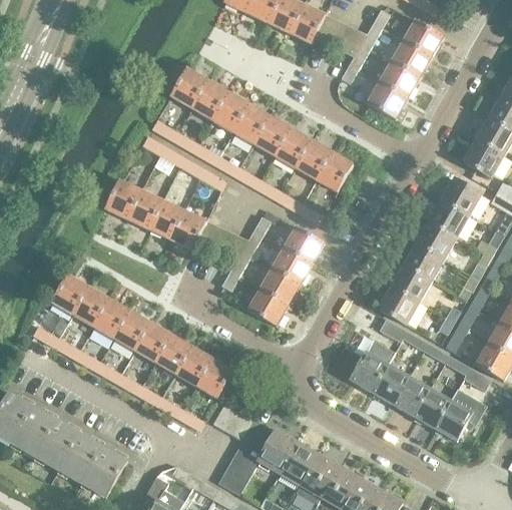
[(224,0),(223,2),(245,12),(251,0),(224,0)]
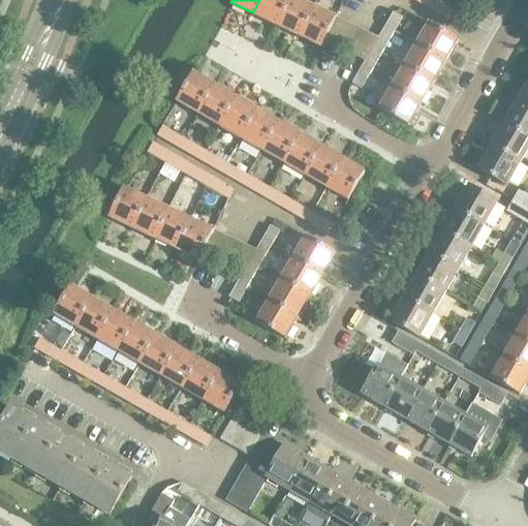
[(259,0),(253,12),(275,24),(286,0),(259,0)]
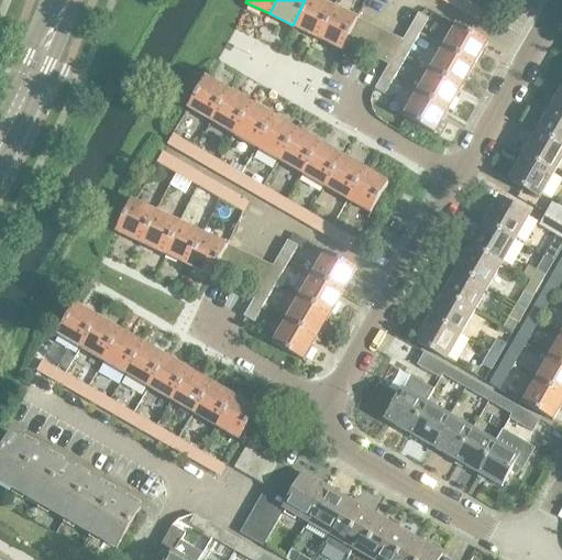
[(305,0),(293,25),(317,36),(332,4),(322,0),(305,0)]
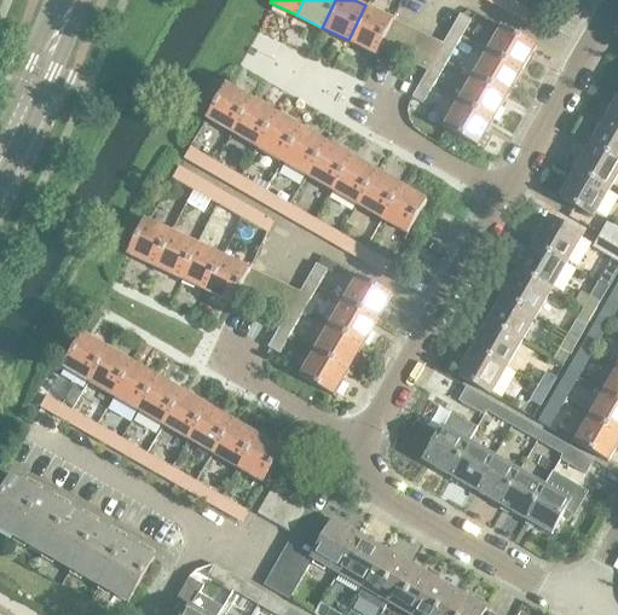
[(533,11),(514,0),(503,0),(501,6),(527,22),(533,11)]
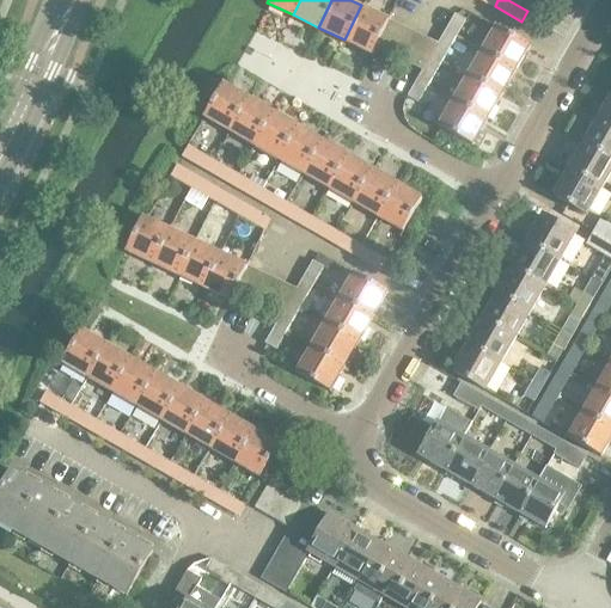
[(388,18),(361,5),(344,40),(371,53),(374,45),(388,18)]
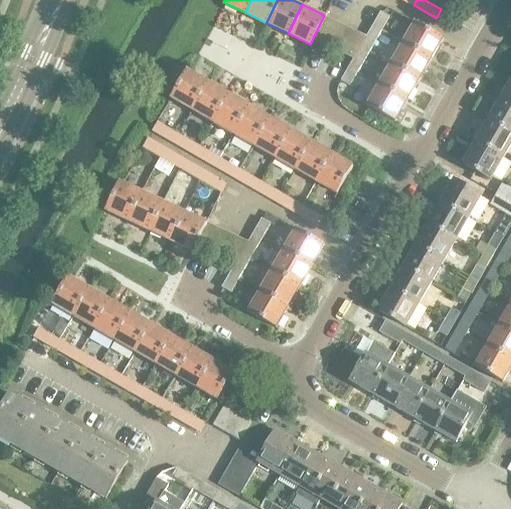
[(388,14),(379,9),(371,24),(380,29),(388,14)]
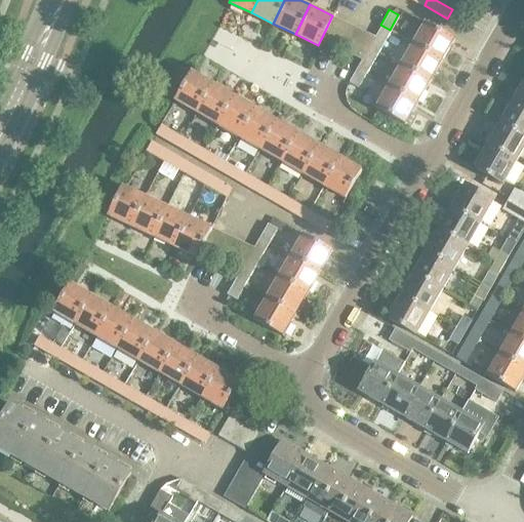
[(331,43),(343,21),(332,15),(321,39),(331,43)]
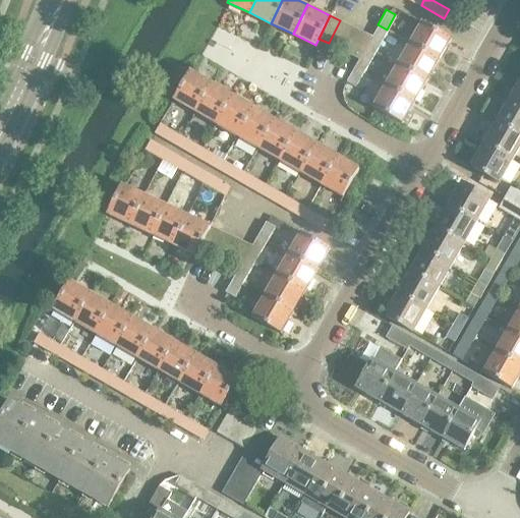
[(340,20),(329,43),(339,48),(350,24),(340,20)]
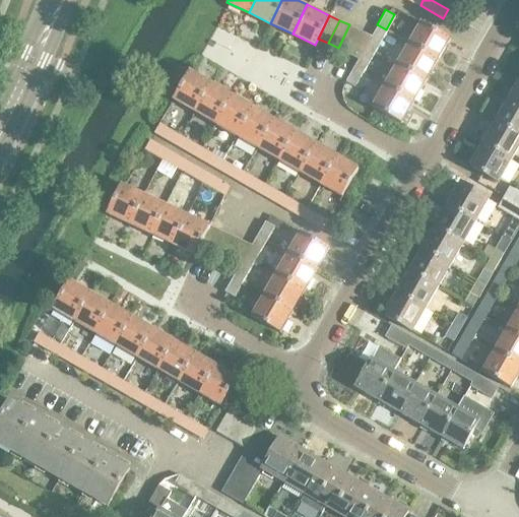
[(422,20),(408,43),(436,59),(449,36),(422,20)]
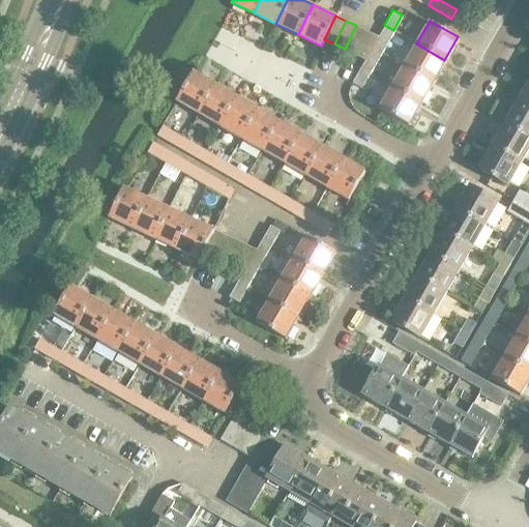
[(381,52),(393,30),(384,25),(378,35),(372,46),(381,52)]
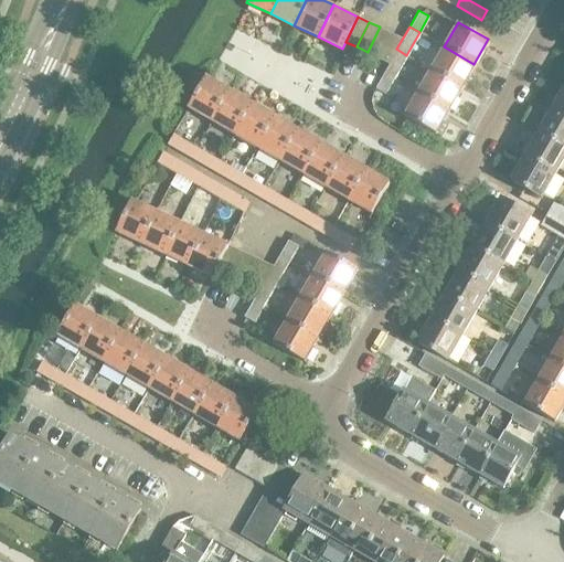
[(379,57),(383,60),(389,62),(396,49),(403,38),(391,32),(379,57)]
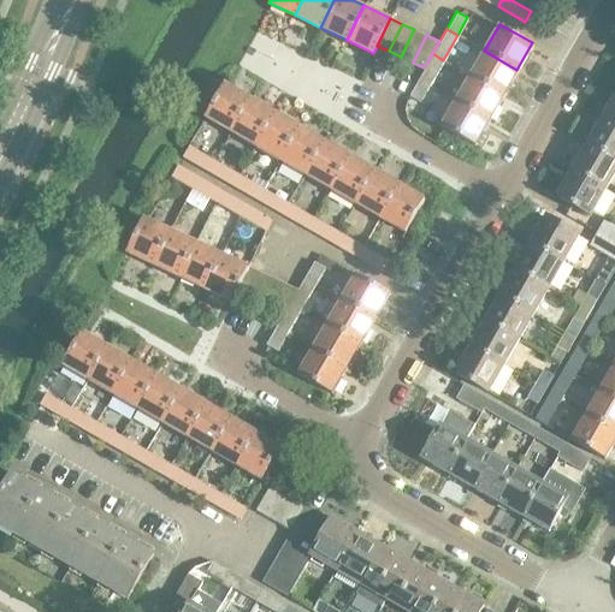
[(484,51),(469,75),(503,94),(516,70),(484,51)]
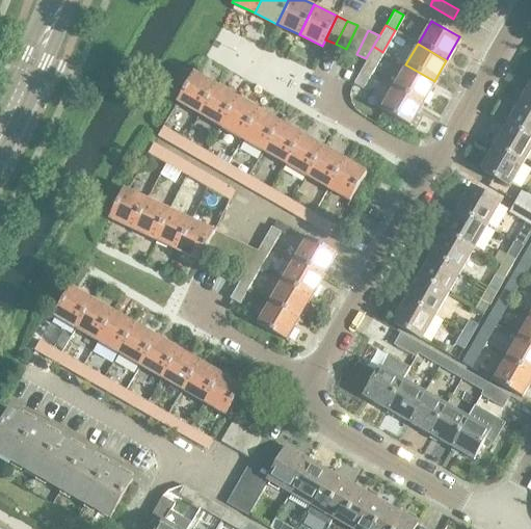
[(371,73),(382,52),(373,46),(366,58),(362,67),(371,73)]
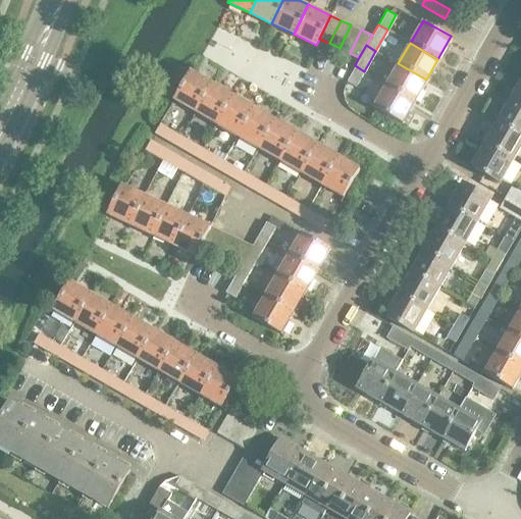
[(398,63),(385,84),(414,101),(426,80),(398,63)]
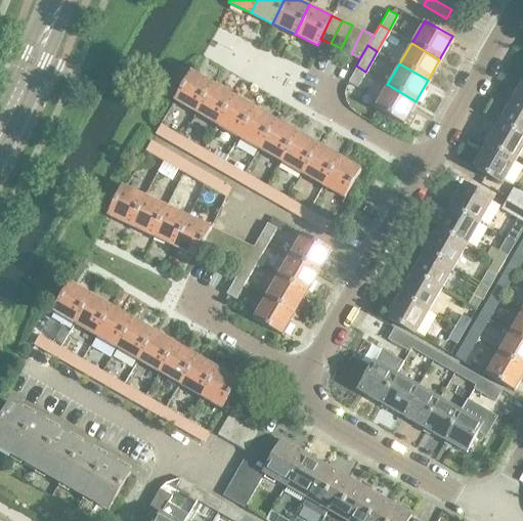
[(357,86),(365,72),(356,66),(347,80),(357,86)]
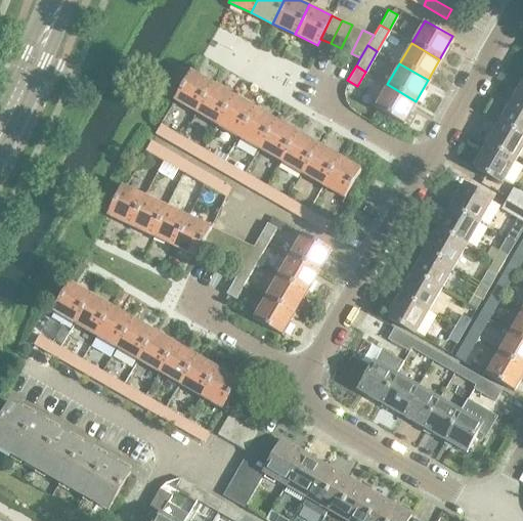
[(173,98),(194,111),(211,82),(190,70),(173,98)]
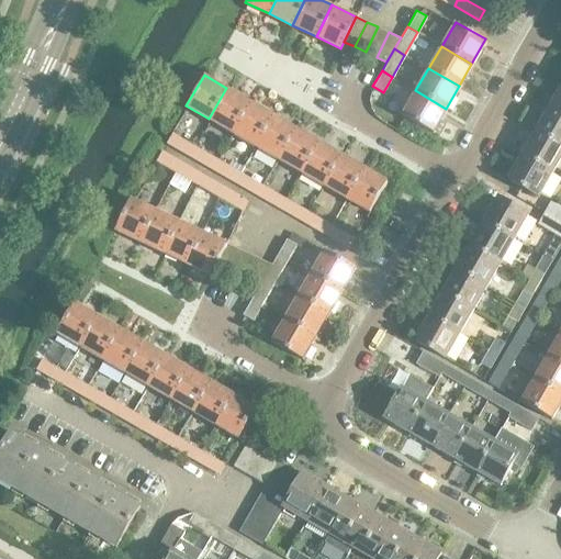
[(560,82),(548,107),(560,113),(560,82)]
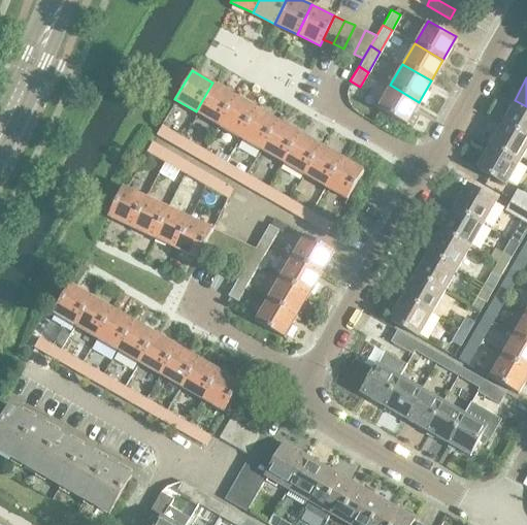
[(196,111),(218,124),(234,95),(212,83),(196,111)]
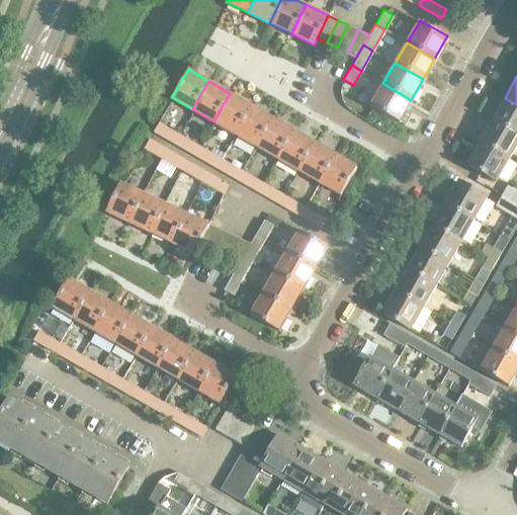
[(411,100),(382,83),(370,104),(399,120),(411,100)]
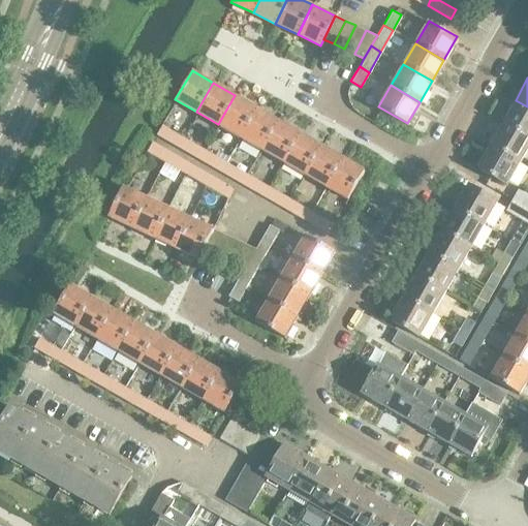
[(218,124),(240,135),(256,107),(235,95),(218,124)]
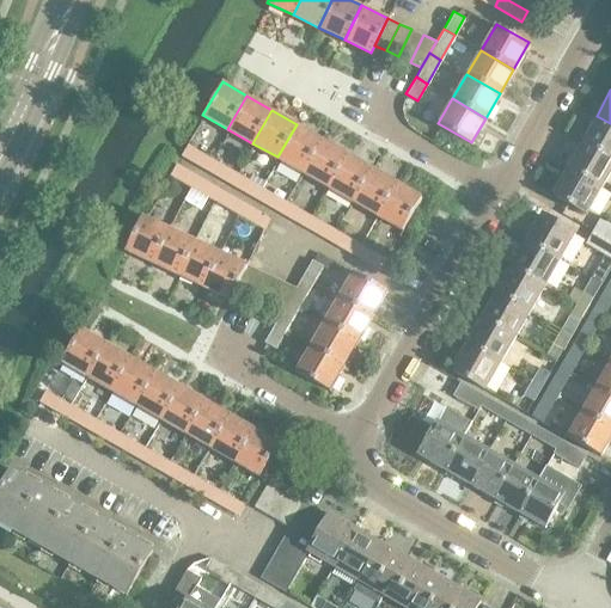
[(582,141),(610,157),(610,123),(597,116),(582,141)]
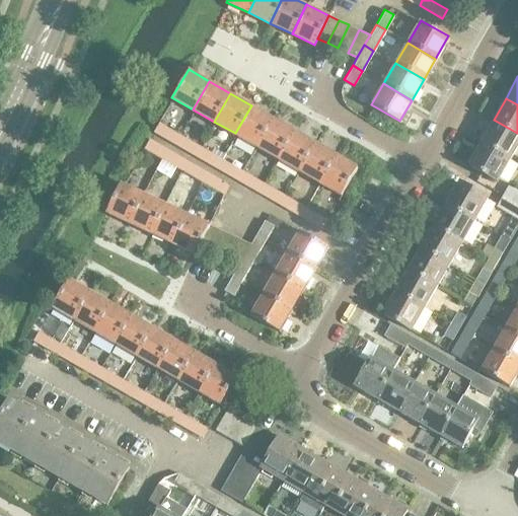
[(235,133),(255,145),(272,117),(251,105),(235,133)]
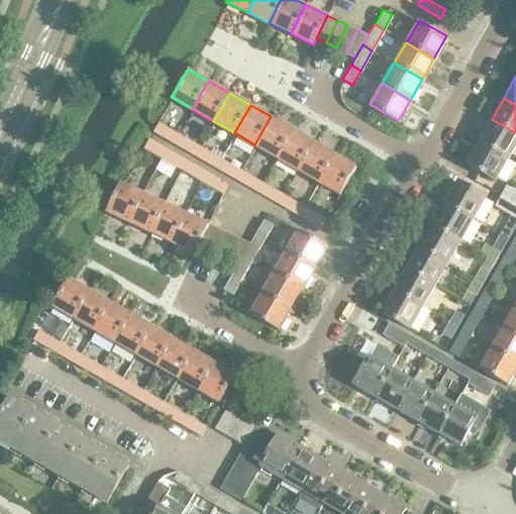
[(254,144),(276,157),(292,128),(271,116),(254,144)]
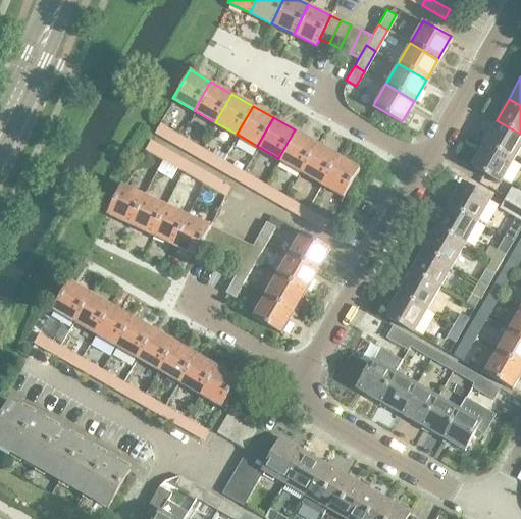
[(483,142),(513,159),(520,143),(520,134),(497,120),(483,142)]
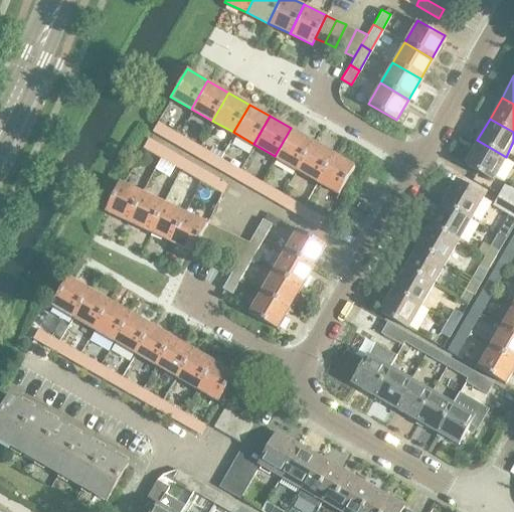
[(157,120),(152,130),(173,141),(178,132),(157,120)]
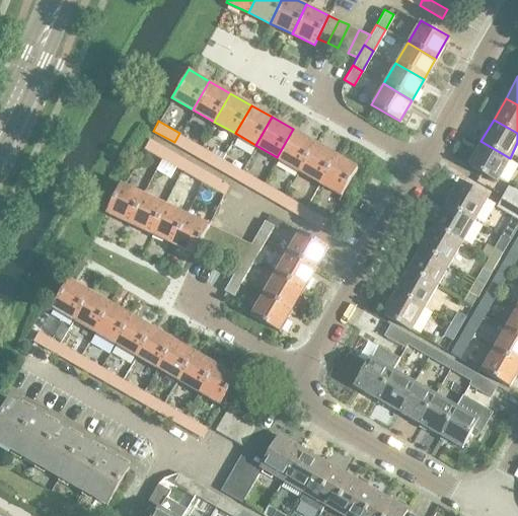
[(277,157),(297,169),(313,141),(293,129),(277,157)]
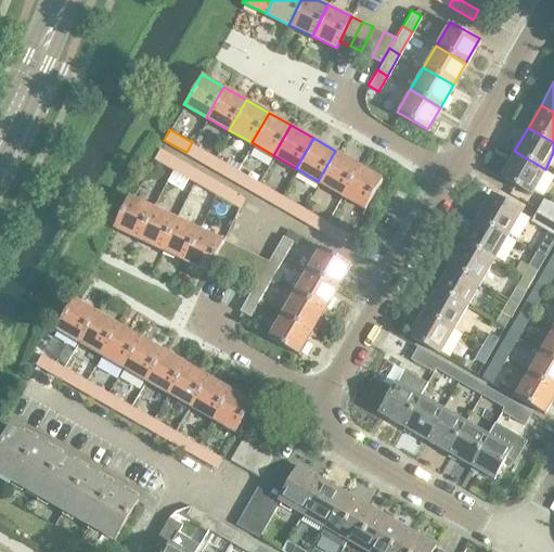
[(215,155),(192,142),(187,152),(208,165),(215,155)]
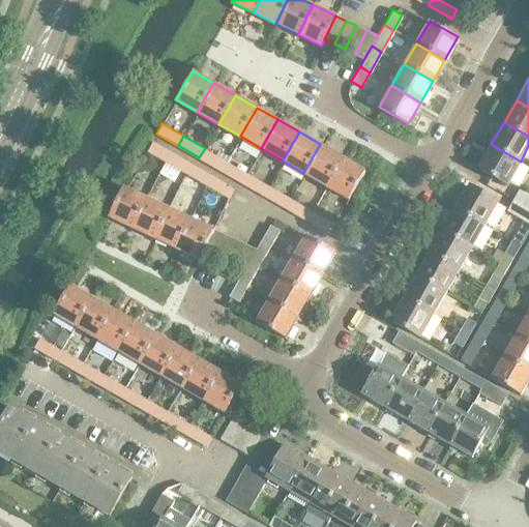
[(146,150),(166,160),(171,151),(152,140),(146,150)]
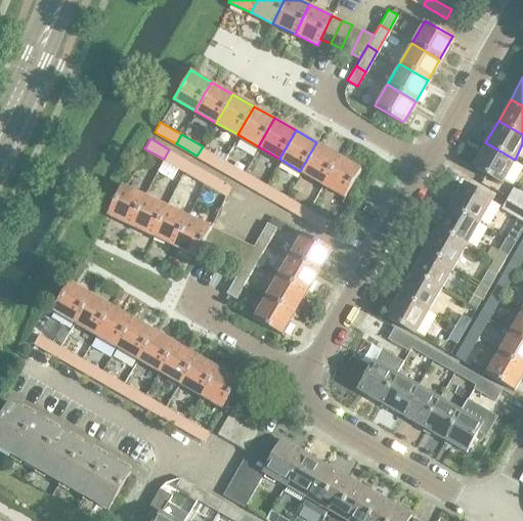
[(300,171),(321,183),(338,155),(316,142),(300,171)]
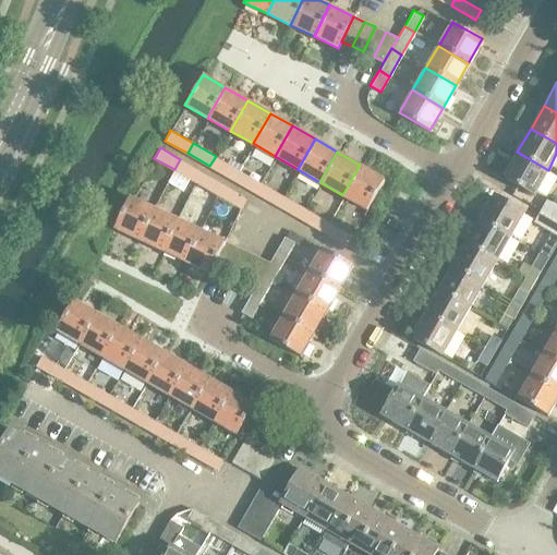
[(548,170),(517,152),(504,176),(534,194),(548,170)]
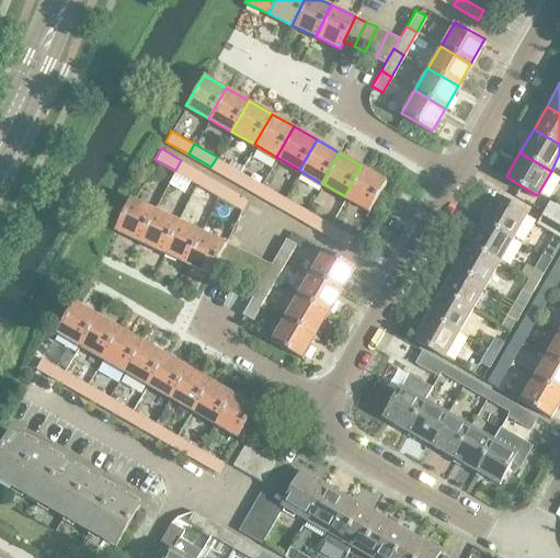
[(239,170),(217,157),(210,167),(233,180),(239,170)]
